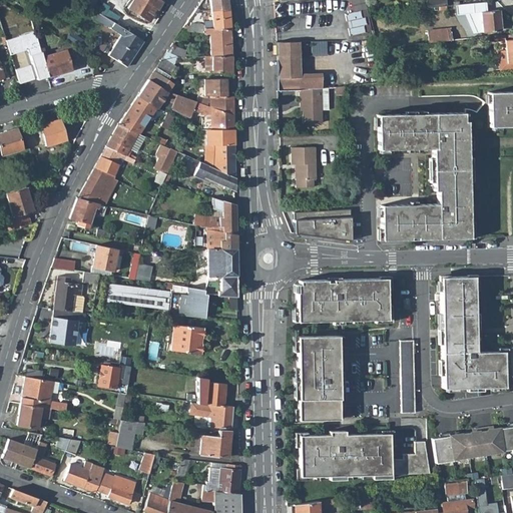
[(80,0),(80,1),(92,9),(97,0),(80,0)]
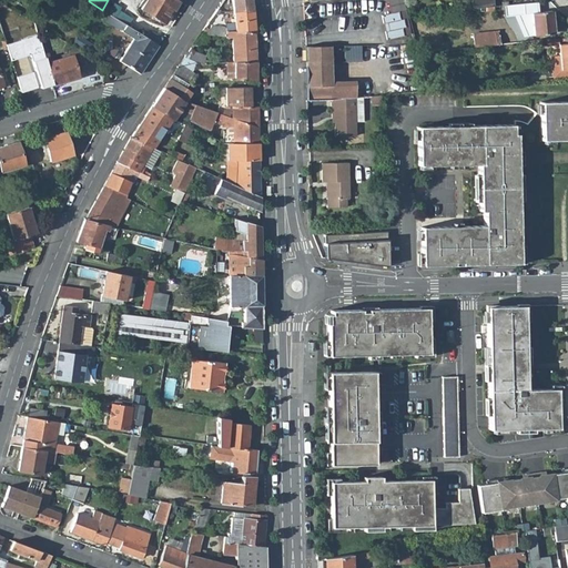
[(174,9),(179,1),(176,0),(146,0),(141,9),(163,23),(173,9),(174,9)]
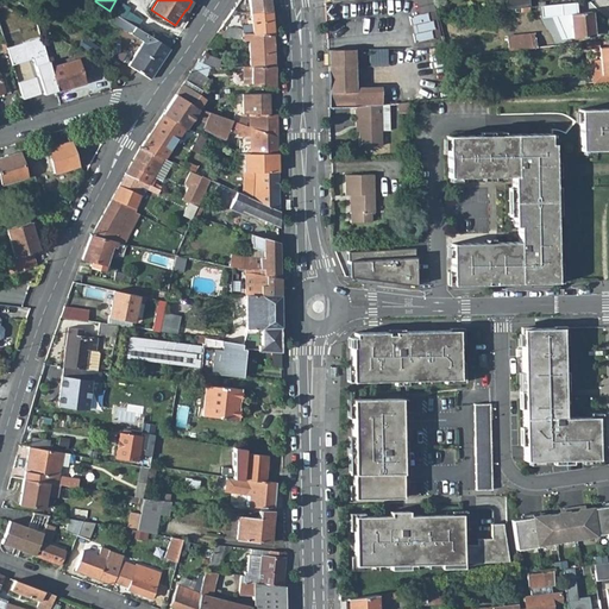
[(249,0),(250,10),(259,8),(259,12),(270,11),(269,0),(249,0)]
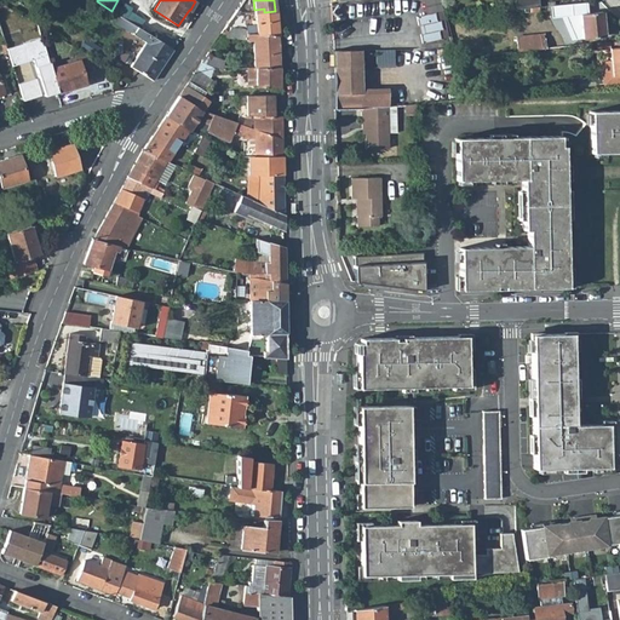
[(443,12),(440,0),(422,0),(423,13),(443,12)]
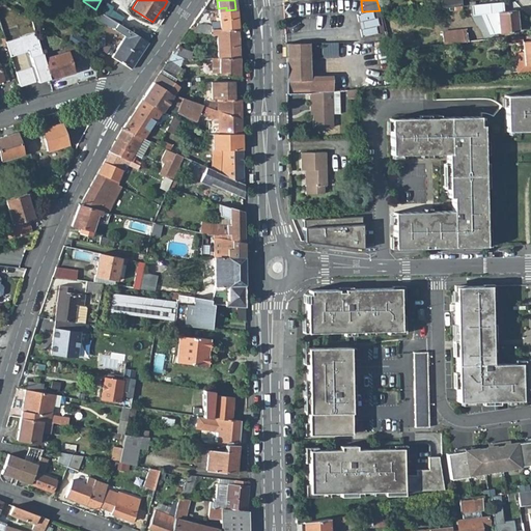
[(441,0),(442,8),(454,7),(462,6),(460,0),(441,0)]
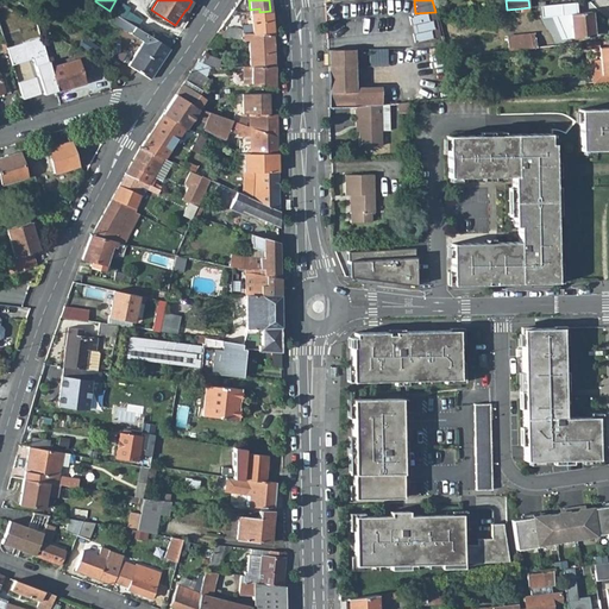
[(562,5),(540,6),(541,18),(563,16),(562,5)]
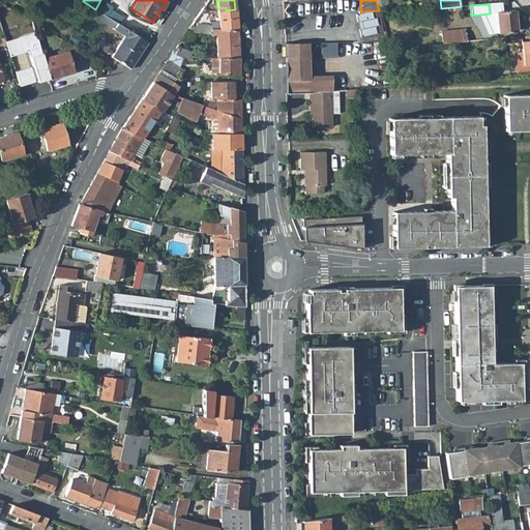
[(218,21),(236,19),(235,9),(226,10),(226,7),(217,8),(217,9),(218,21)]
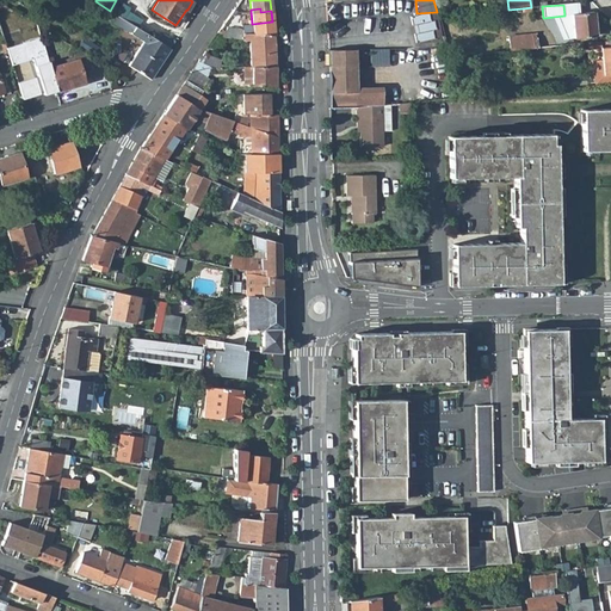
[(439,37),(437,12),(417,13),(407,14),(409,39),(439,37)]
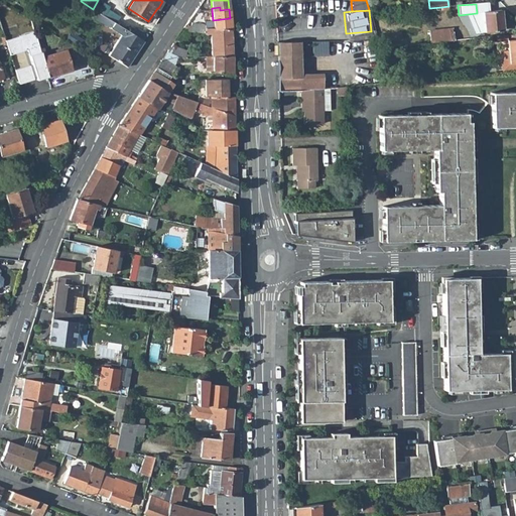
[(430,43),(485,37),(485,30),(503,28),(501,10),(483,12),(483,19),(484,28),(476,29),(429,33),(430,43)]
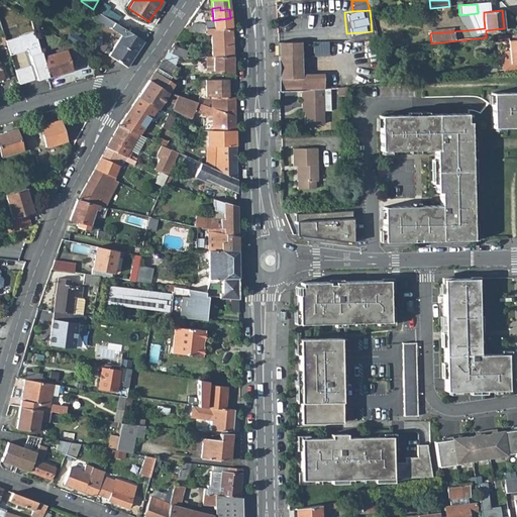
[(99,13),(95,19),(109,28),(113,22),(99,13)]
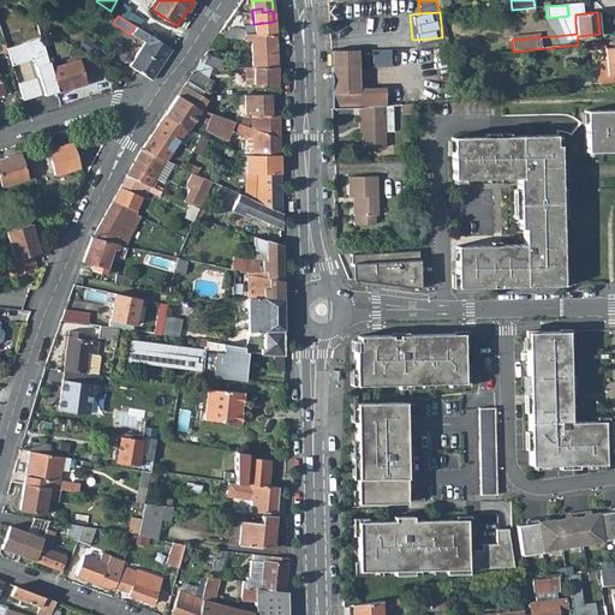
[(274,23),(274,22),(254,24),(255,35),(275,35),(274,23)]
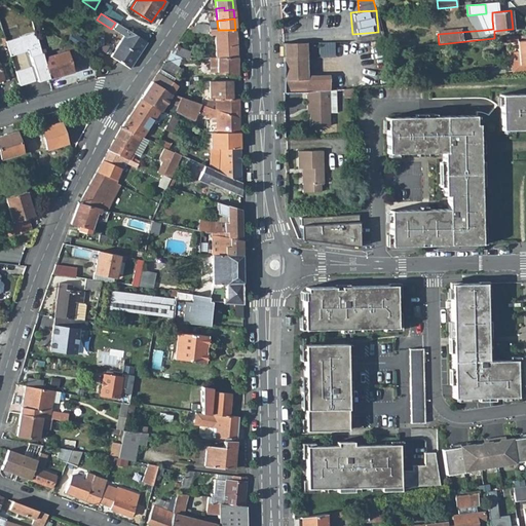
[(485,30),(493,29),(492,20),(484,21),(485,30)]
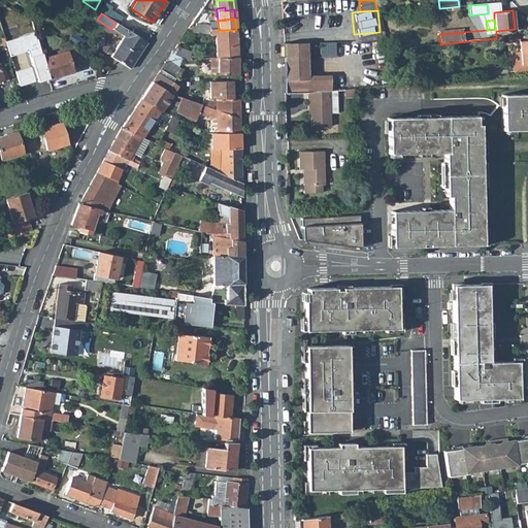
[(111,29),(111,30),(123,36),(110,57),(129,68),(130,68),(147,42),(117,24),(116,23),(111,29)]
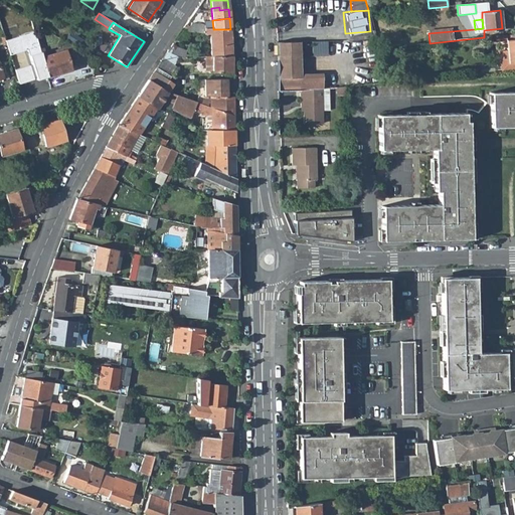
[(205,25),(192,23),(190,26),(187,31),(189,32),(204,34),(205,28),(205,25)]
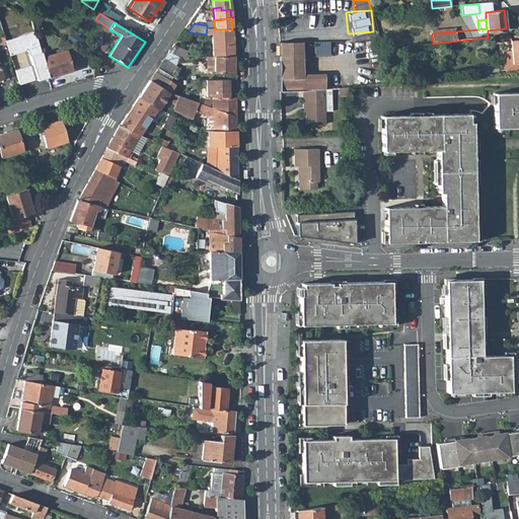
[(176,42),(187,45),(191,32),(189,31),(184,28),(176,42)]
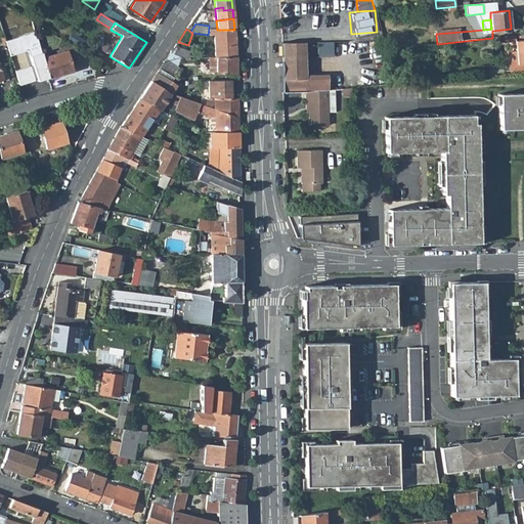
[(208,35),(214,36),(215,57),(216,57),(235,57),(235,31),(234,30),(217,30),(209,29),(208,35)]
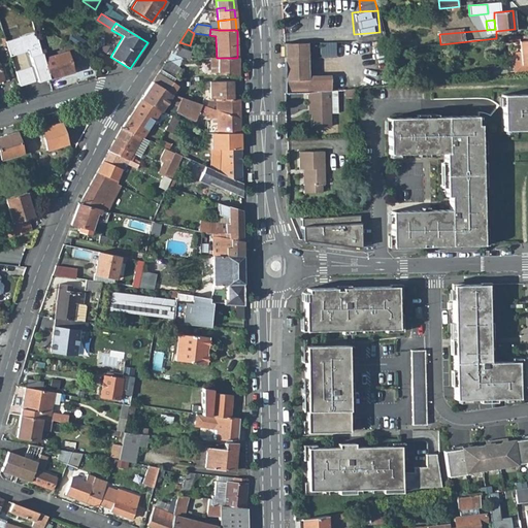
[(48,78),(43,59),(33,32),(5,41),(10,57),(27,51),(31,66),(13,70),(19,86),(35,81),(36,83),(48,78)]
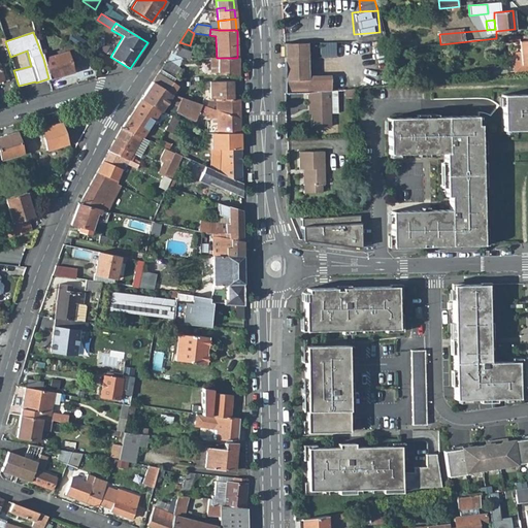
[(527,40),(519,41),(522,72),(527,71),(527,40)]
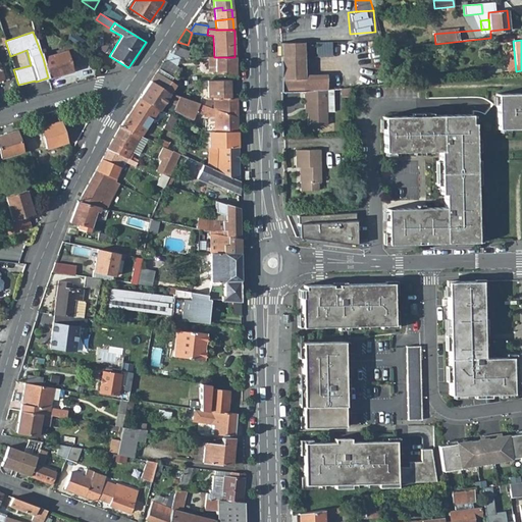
[(305,69),(304,43),(279,44),(281,93),(300,93),(304,93),(324,91),(327,90),(326,74),(314,74),(314,69),(305,69)]
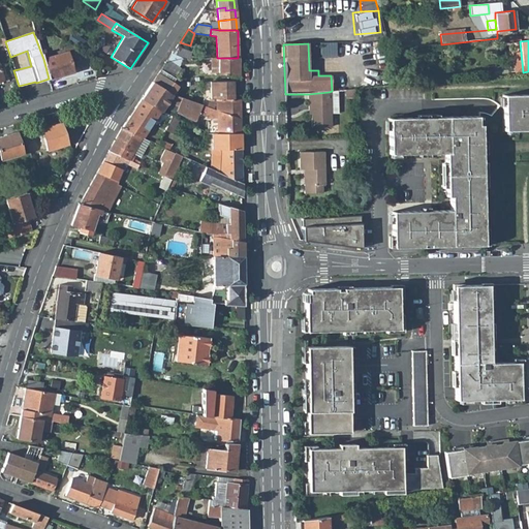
[(177,47),(172,55),(181,58),(182,58),(187,60),(190,52),(177,47)]
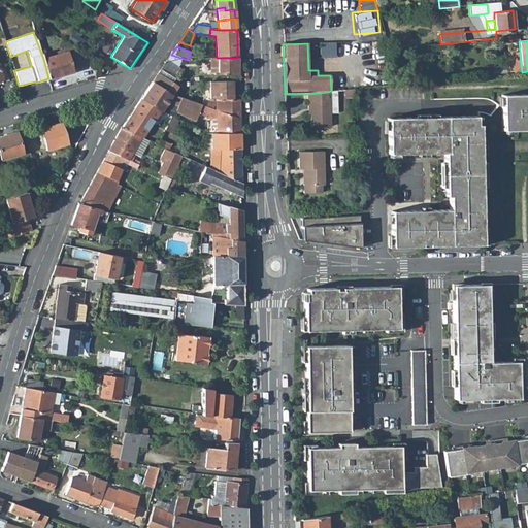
[(81,70),(75,50),(67,53),(73,72),(81,70)]
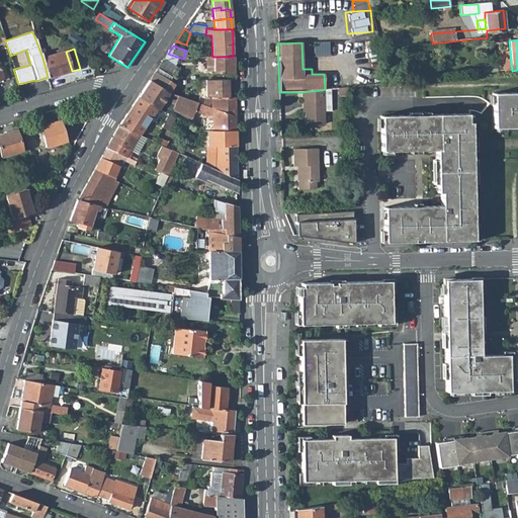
[(48,77),(49,78),(72,71),(66,52),(66,51),(42,58),(48,77)]
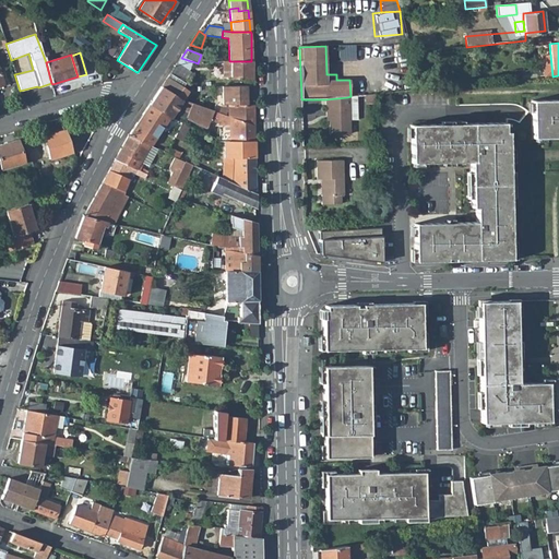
[(191,61),(181,58),(178,62),(190,68),(192,61),(191,61)]
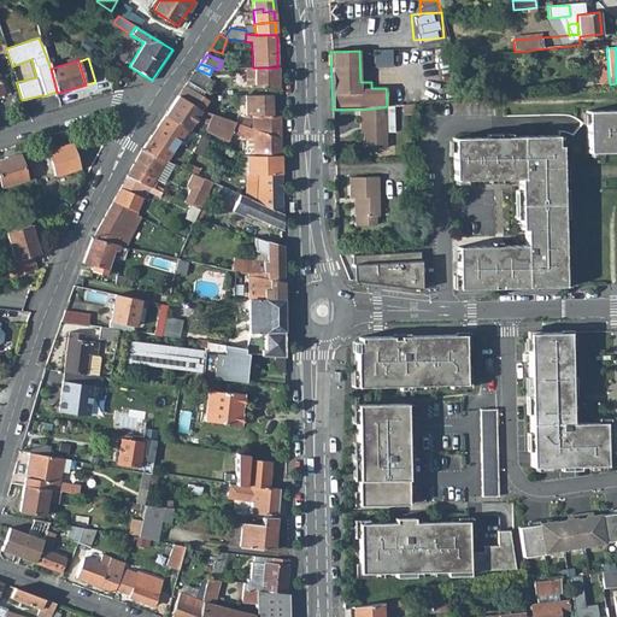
[(254,88),(278,87),(277,68),(254,68),(254,88)]
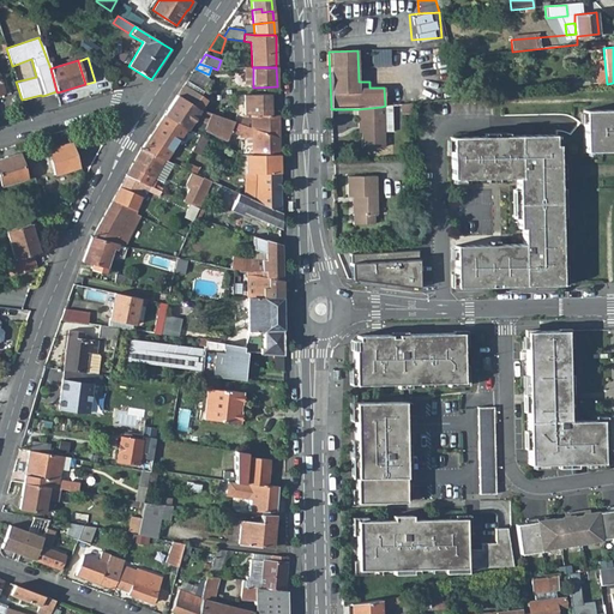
[(210,80),(194,70),(187,82),(202,91),(210,80)]
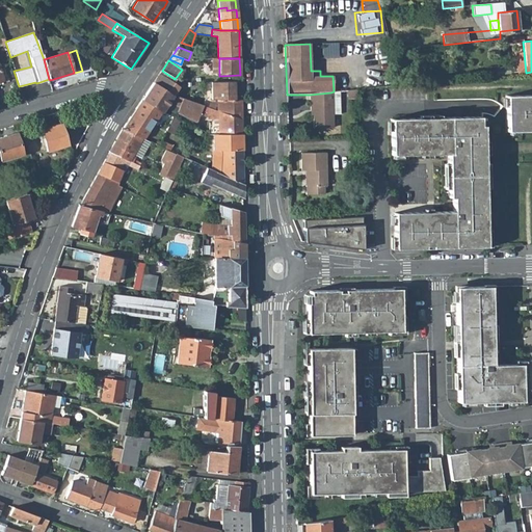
[(173,96),(178,87),(159,75),(154,83),(171,96),(173,96)]
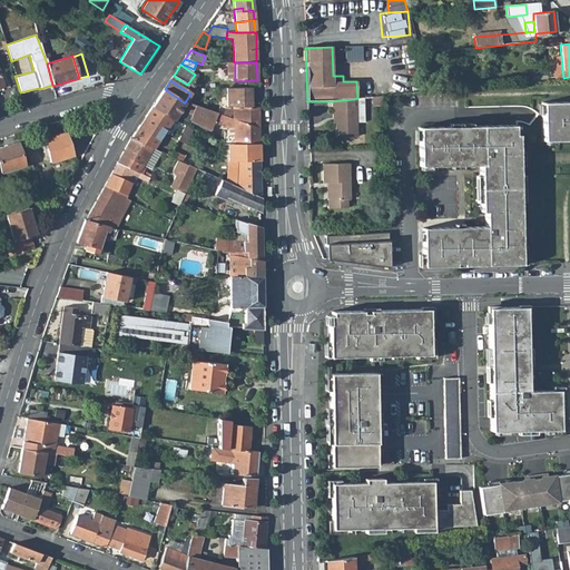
[(226,107),(233,107),(233,114),(226,112),(226,116),(258,128),(258,107),(252,107),(251,88),(226,88),(226,107)]
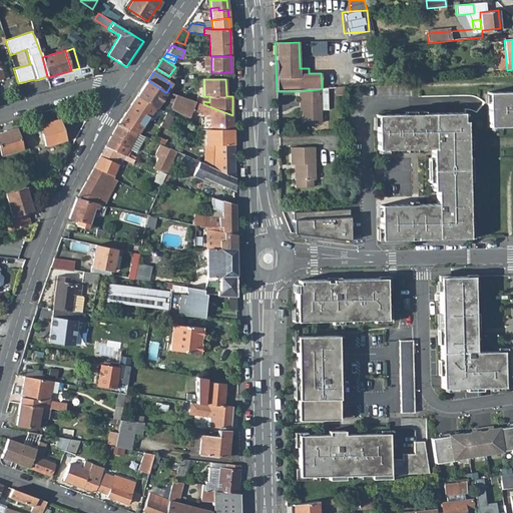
[(166,92),(165,92),(148,80),(137,96),(156,108),(156,107),(162,99),(186,108),(184,115),(187,117),(188,114),(191,116),(192,111),(195,102),(167,92),(166,92)]
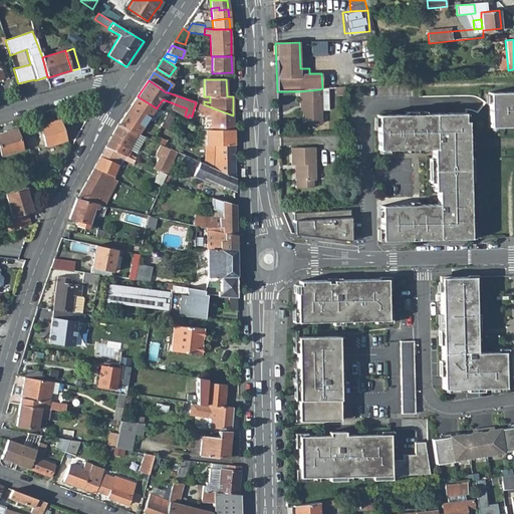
[(344,86),(334,87),(335,96),(344,96),(344,86)]
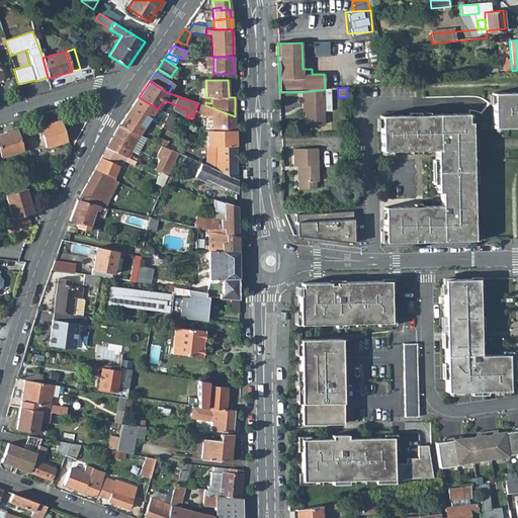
[(305,125),(323,124),(323,112),(322,90),(301,92),(301,101),(305,101),(305,125)]
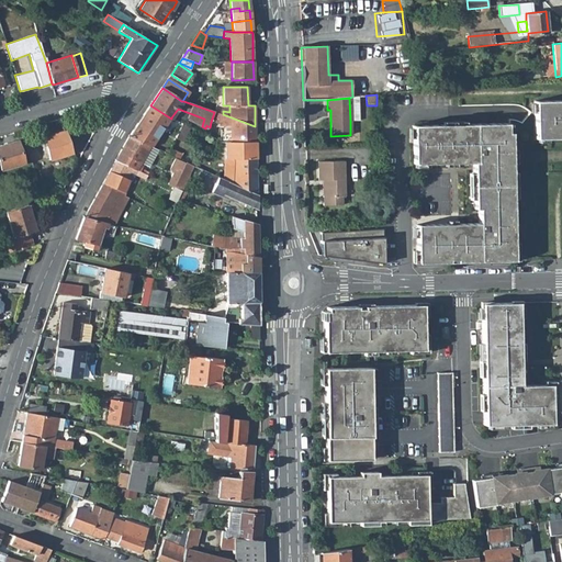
[(561,101),(536,102),(536,103),(537,113),(537,117),(537,123),(537,139),(539,139),(549,138),(561,138),(561,101)]
